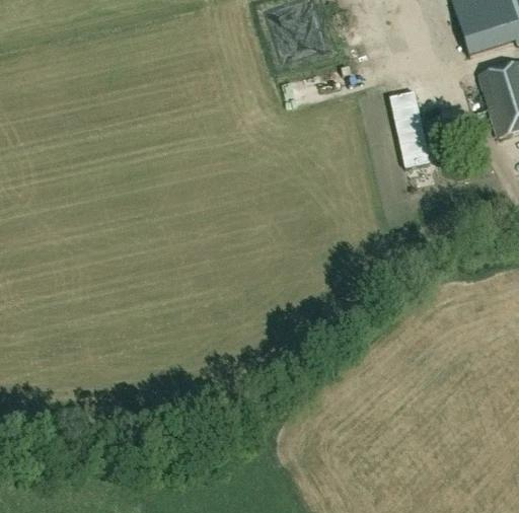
[(516,45),(518,44),(518,0),(502,0),(495,2),(494,0),(451,0),(468,52),(509,39),(508,34),(512,33),(516,45)]
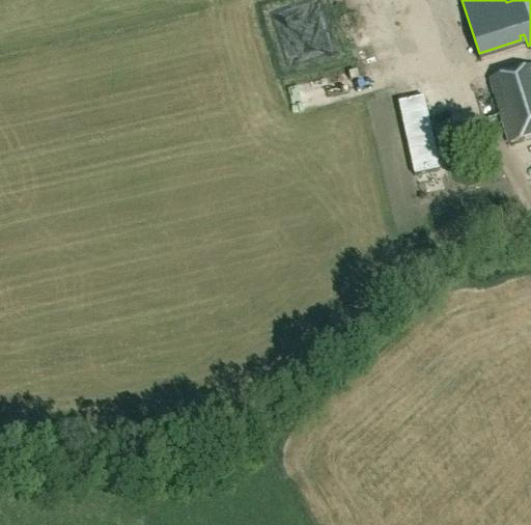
[(530,60),(486,75),(507,140),(530,132),(530,60)]
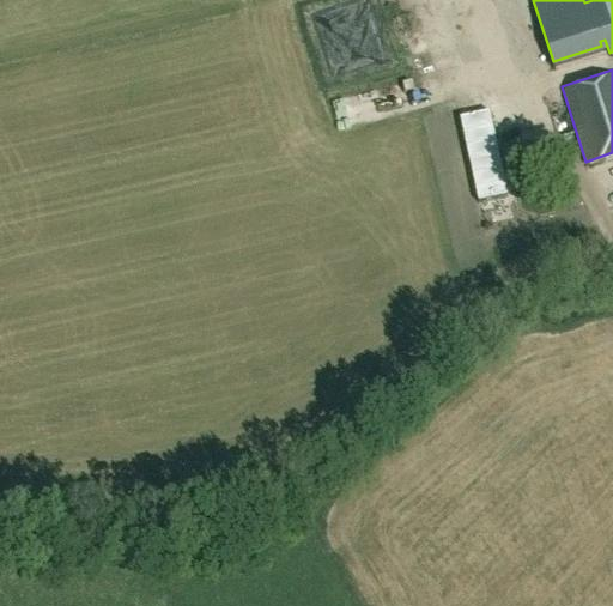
[(489,108),(460,114),(478,198),(507,192),(489,108)]
